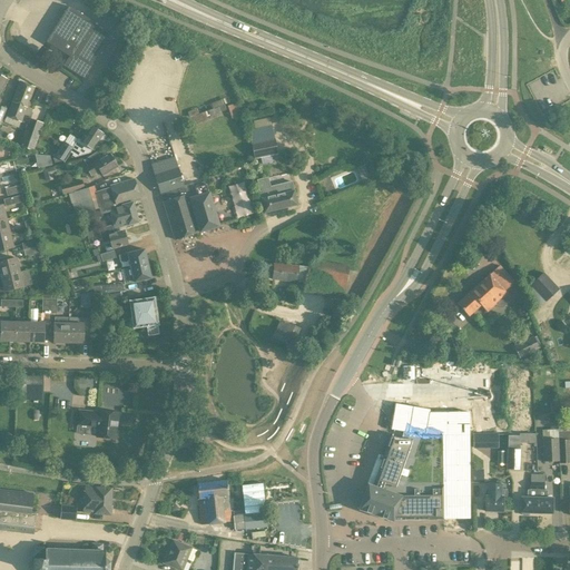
[(110,36),(92,25),(94,22),(68,7),(46,41),(69,56),(64,66),(84,79),(110,36)]
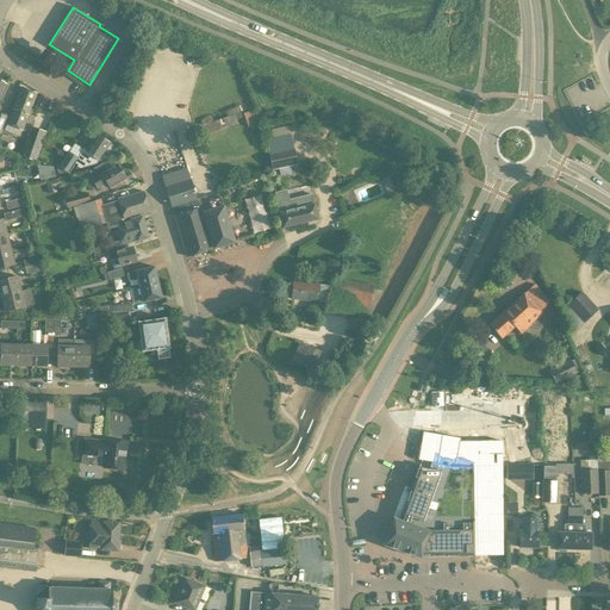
[(23,131),(37,94),(20,87),(6,125),(23,131)]
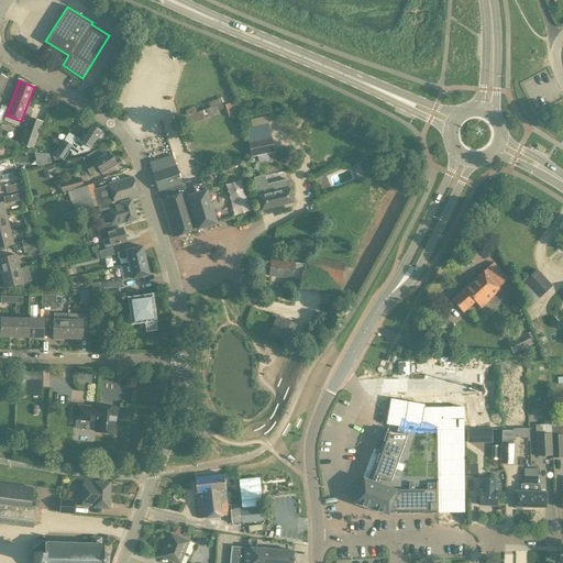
[(233,102),(228,105),(224,96),(179,112),(183,123),(188,121),(189,125),(219,114),(217,110),(225,108),(228,118),(238,114),(233,102)]
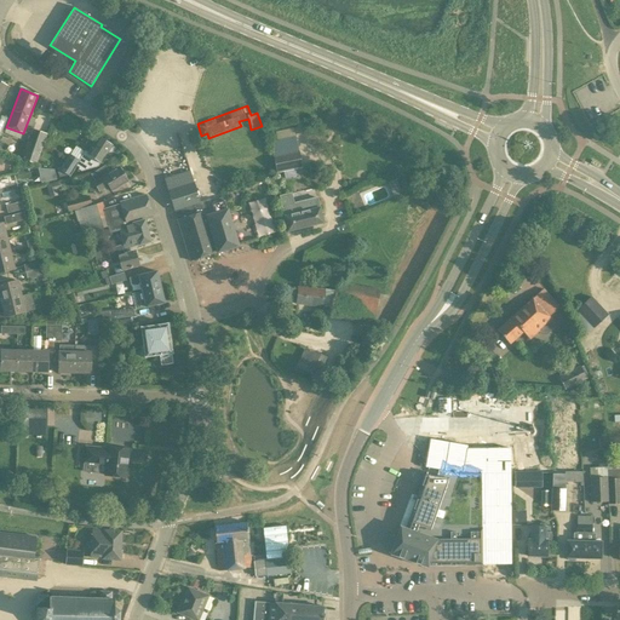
[(22,159),(35,164),(46,135),(34,130),(22,159)]
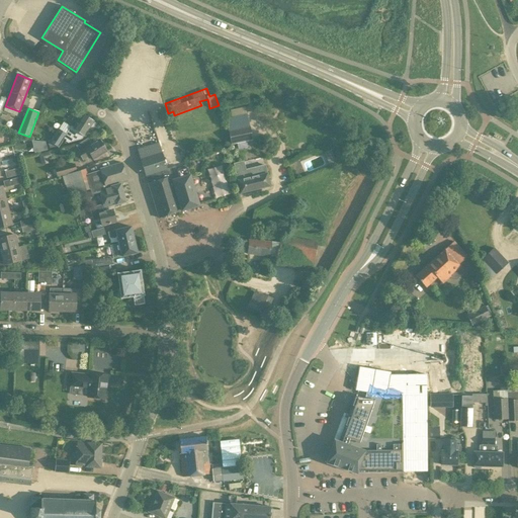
[(225,118),(228,133),(249,127),(247,113),(225,118)]
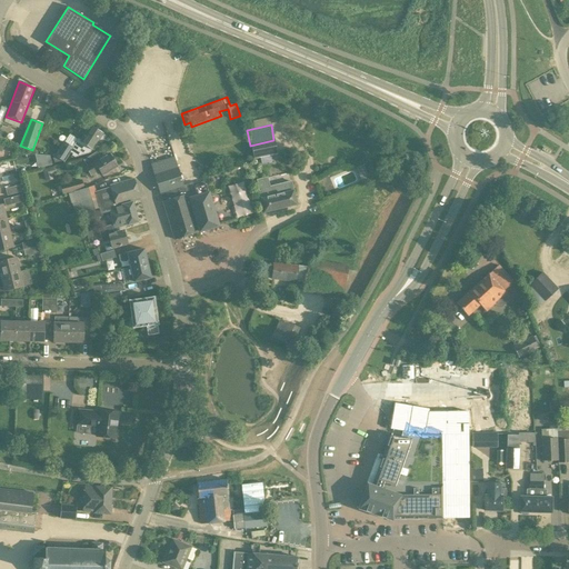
[(89,152),(91,149),(92,150),(97,141),(101,145),(106,137),(105,136),(102,133),(90,126),(80,140),(78,139),(72,147),(63,142),(55,157),(63,161),(69,151),(72,153),(71,155),(73,157),(89,152)]
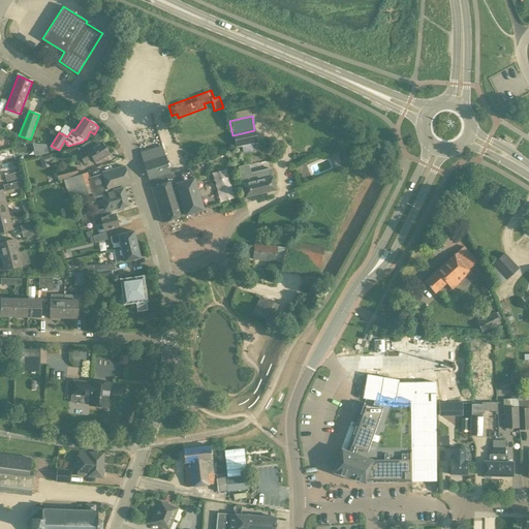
[(254,130),(232,135),(236,149),(257,144),(254,130)]
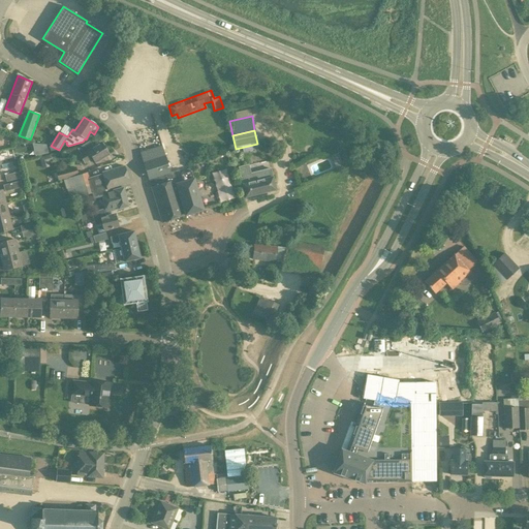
[(74,158),(79,164),(92,157),(95,163),(109,155),(101,143),(93,148),(90,142),(78,150),(81,155),(74,158)]
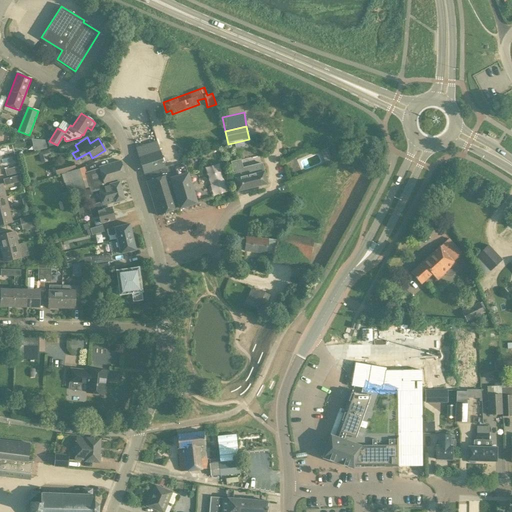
[(166,176),(164,167),(157,142),(135,148),(143,174),(144,174),(146,181),(166,176)]
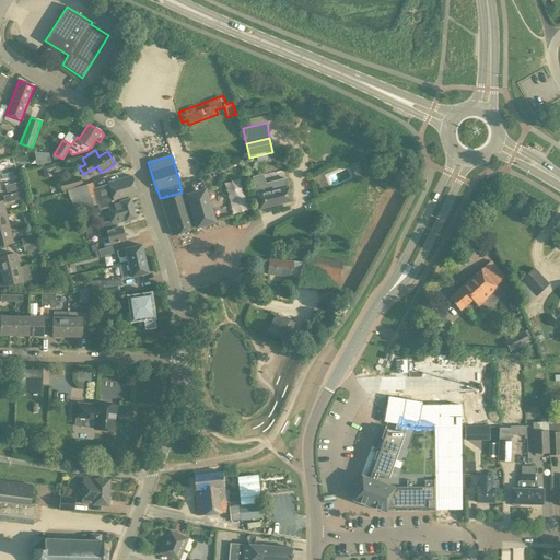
[(276,173),(278,179),(286,177),(284,171),(276,173)]
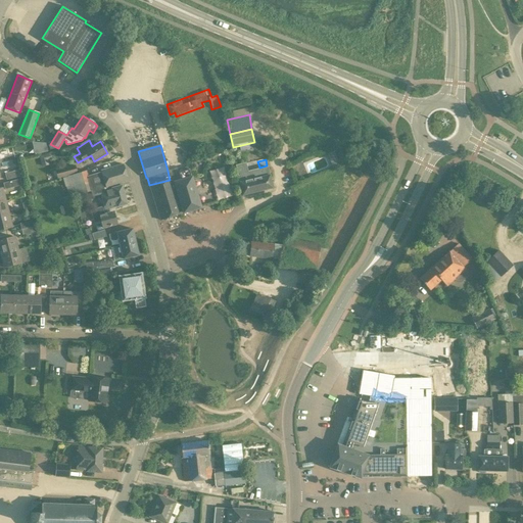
[(267,167),(247,171),(245,163),(242,164),(235,165),(236,175),(237,175),(241,194),(272,188),(267,167)]
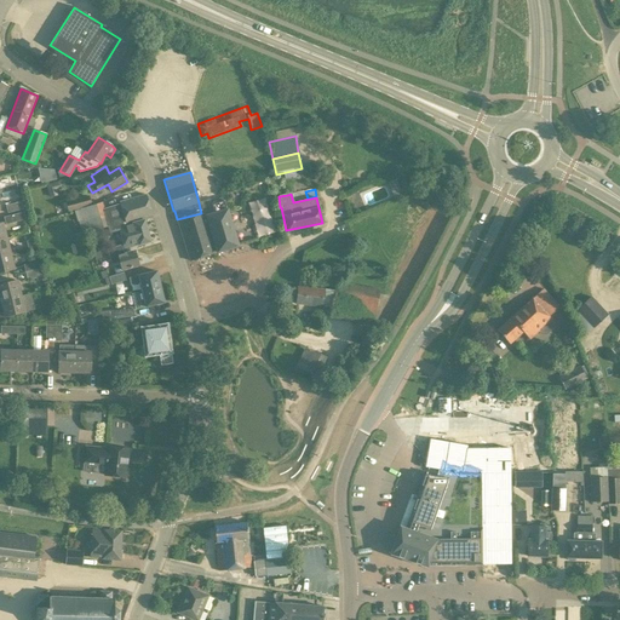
[(69,212),(74,211),(91,205),(89,195),(65,202),(69,212)]
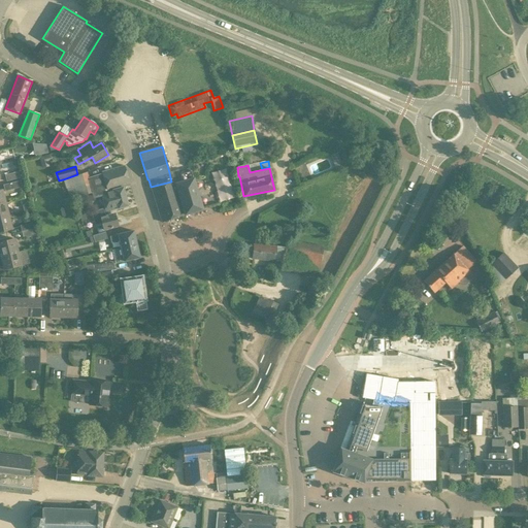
[(69,200),(73,199),(93,193),(94,197),(101,195),(106,212),(128,206),(122,187),(130,185),(124,166),(102,172),(102,173),(88,177),(87,171),(77,174),(63,179),(69,200)]
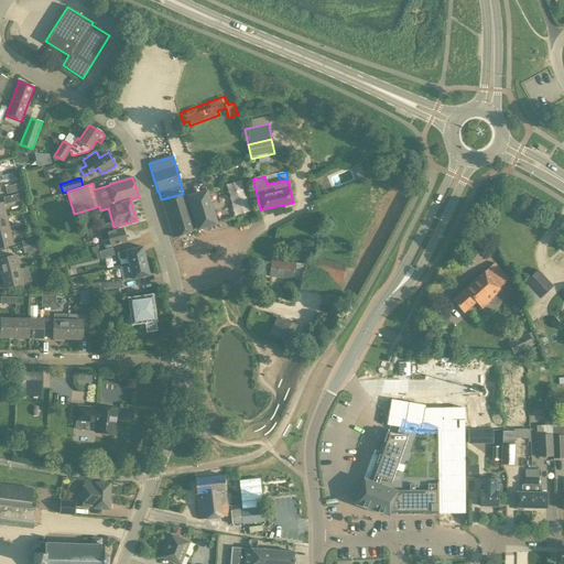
[(191,181),(181,184),(183,194),(161,199),(172,238),(217,225),(204,182),(192,185),(191,181)]
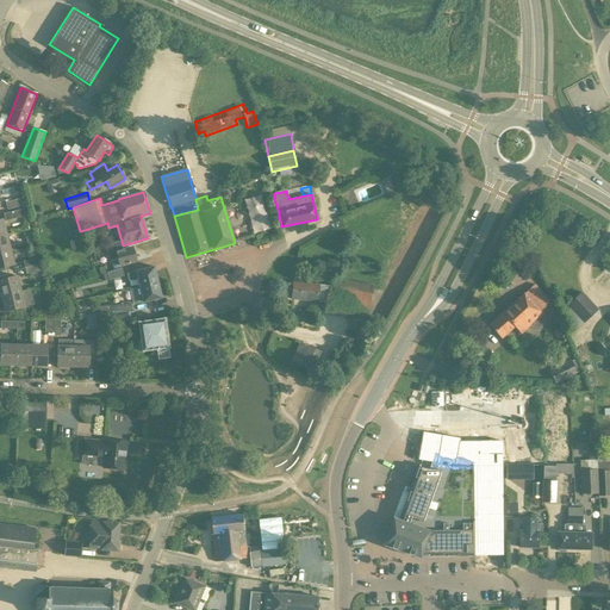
[(7,210),(23,206),(20,198),(5,201),(7,210)]
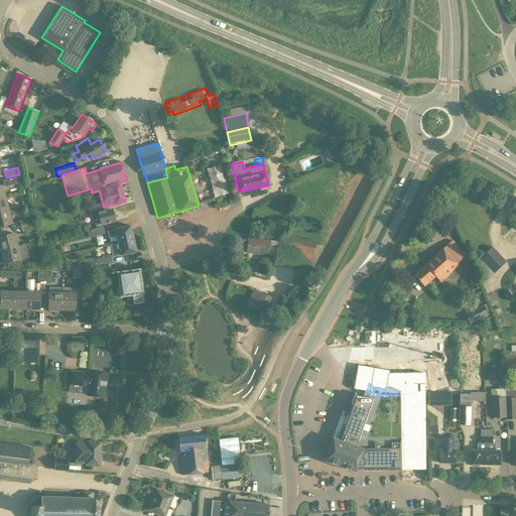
[(8,185),(21,182),(19,176),(6,179),(8,185)]
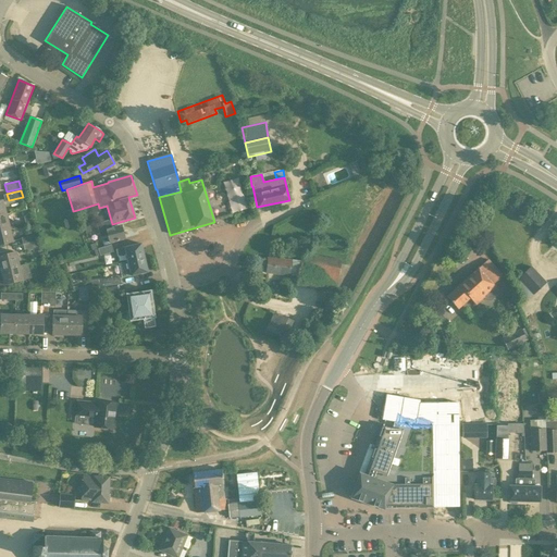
[(0,215),(0,230),(9,227),(5,214),(0,215)]
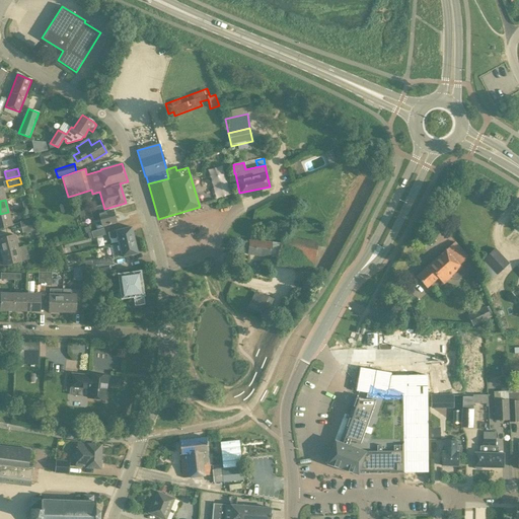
[(23,208),(29,207),(28,200),(21,202),(23,208)]
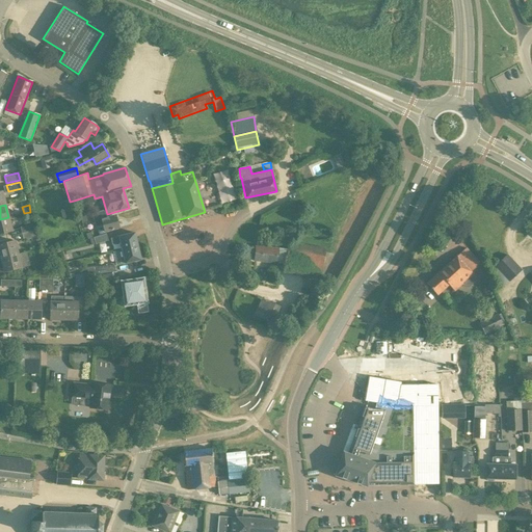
[(115,215),(106,218),(104,210),(100,211),(92,213),(97,228),(103,225),(105,232),(118,228),(115,215)]
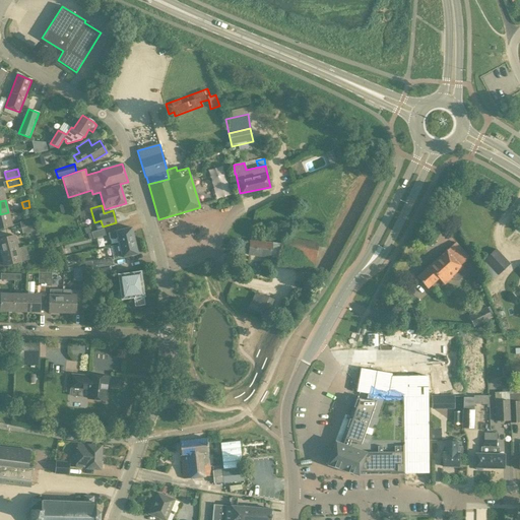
[(8,212),(0,214),(0,229),(12,226),(8,212)]
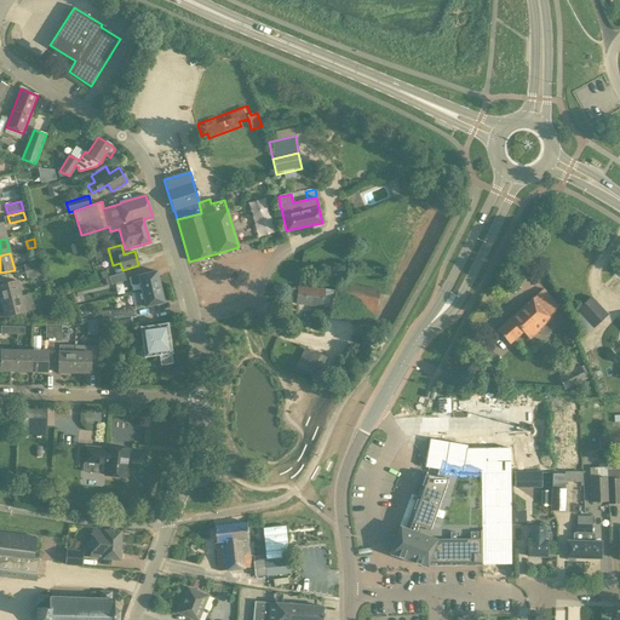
[(26,274),(41,269),(39,260),(23,264),(26,274)]
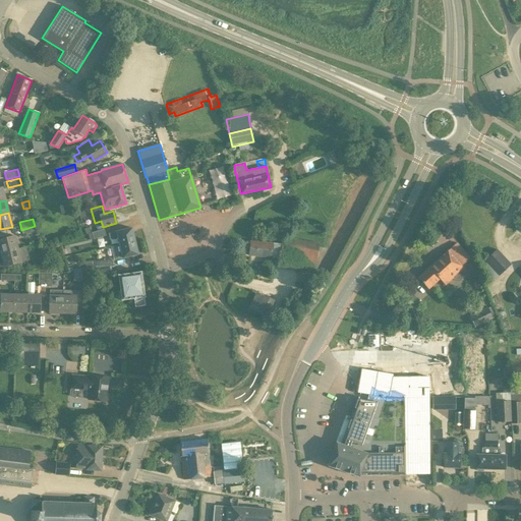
[(36,232),(35,226),(21,230),(22,235),(36,232)]
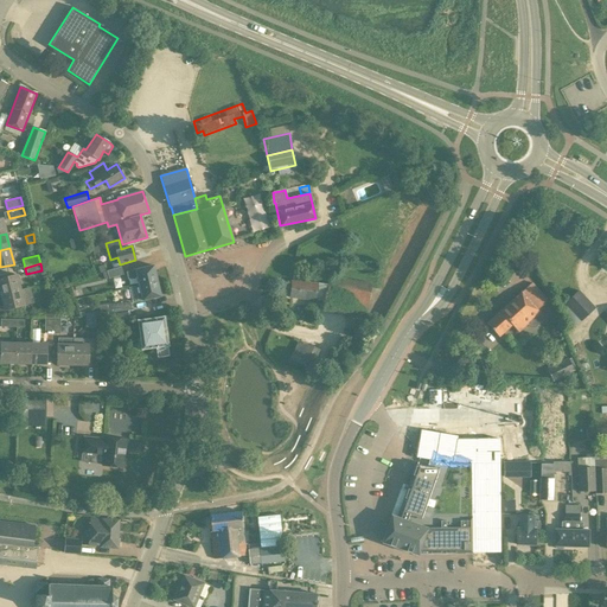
[(139,286),(157,281),(153,266),(126,272),(127,279),(136,276),(139,286)]
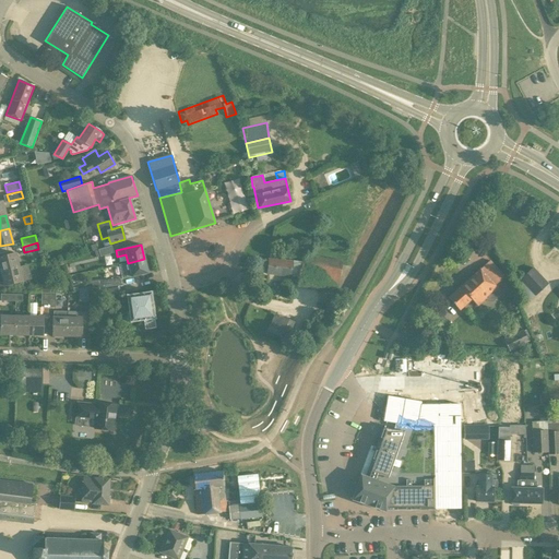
[(97,249),(93,251),(95,258),(99,257),(114,252),(110,246),(97,249)]
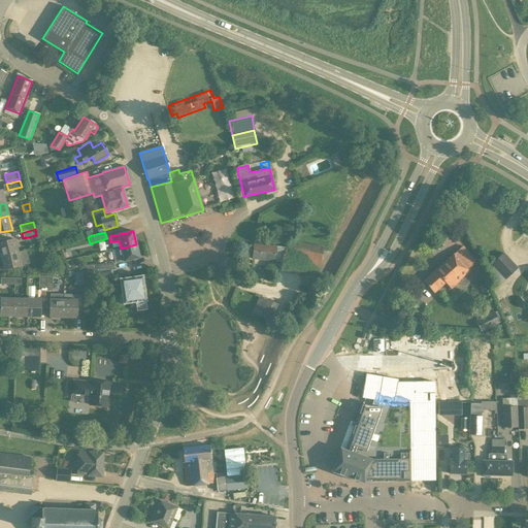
[(0,243),(0,254),(1,258),(19,253),(18,252),(14,240),(0,243)]
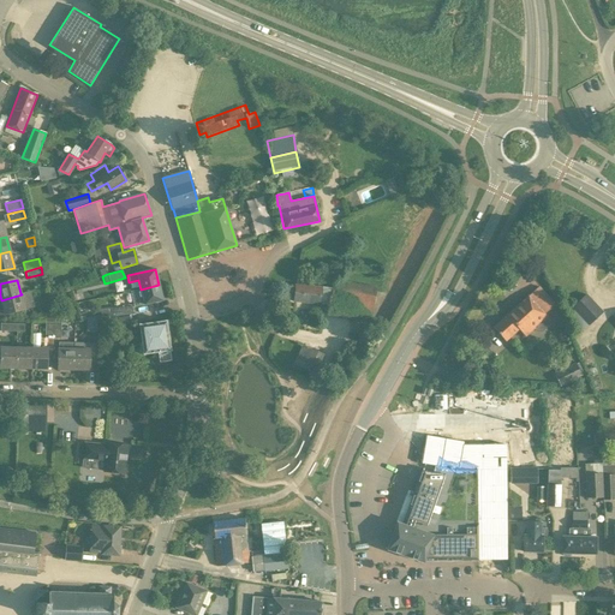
[(375,297),(377,287),(339,280),(336,290),(332,288),(294,285),(293,302),(330,305),(328,314),(370,322),(375,297)]
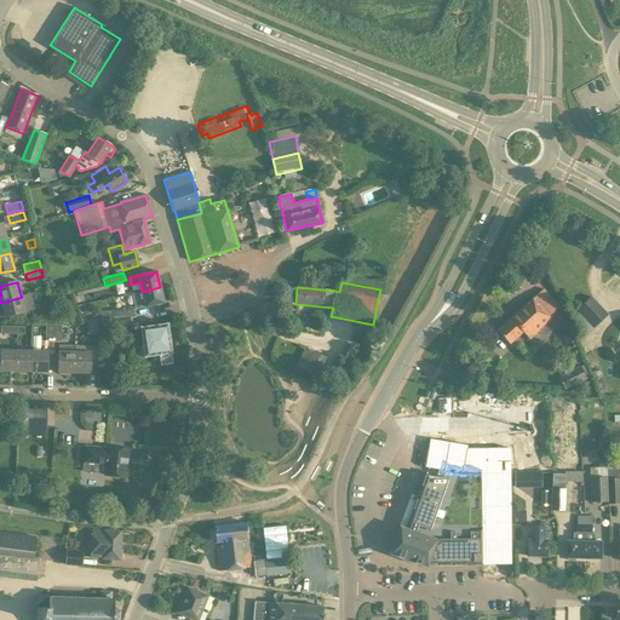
[(164,303),(160,287),(142,292),(143,299),(133,302),(136,309),(145,306),(145,308),(164,303)]
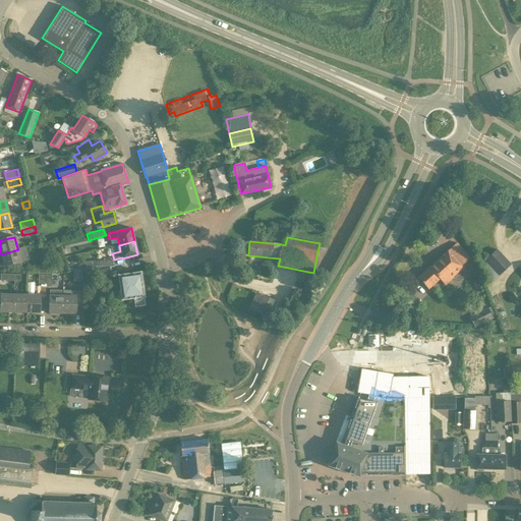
[(445,285),(454,277),(458,281),(470,271),(463,269),(461,267),(467,261),(454,245),(417,278),(427,289),(440,279),(445,285)]
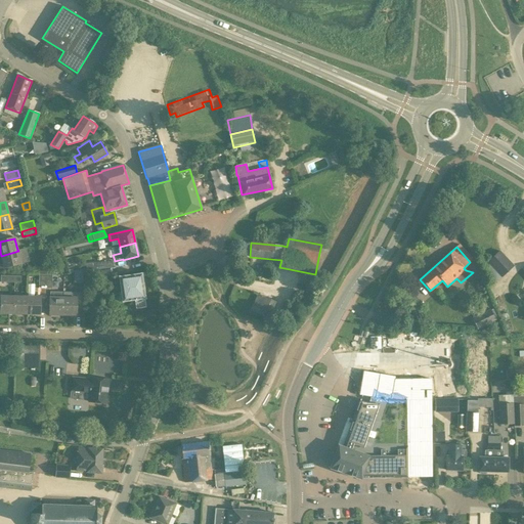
[(18,251),(1,256),(4,268),(22,264),(22,263),(30,261),(27,248),(17,250),(18,251)]
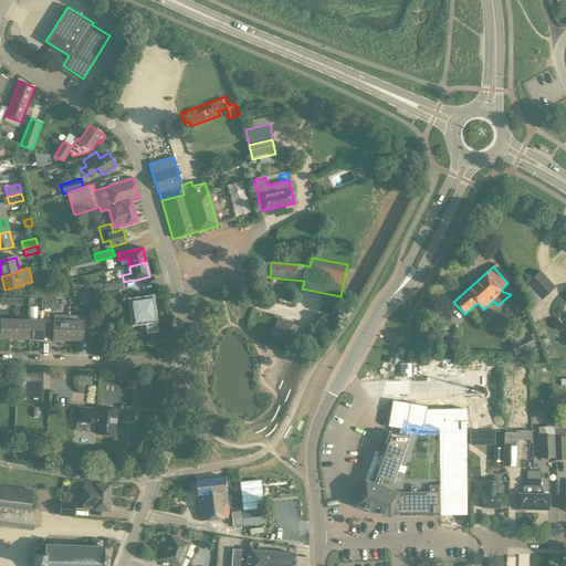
[(526,283),(541,300),(554,287),(540,271),(526,283)]
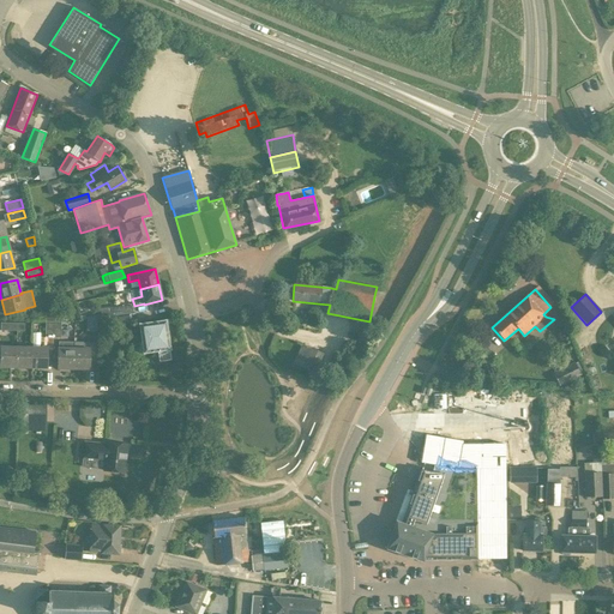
[(115,315),(130,313),(132,313),(132,305),(109,307),(109,308),(110,315),(115,315)]
